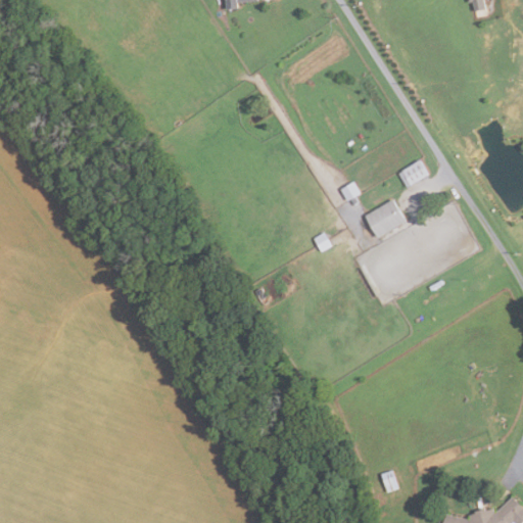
[(246,0),(236,1),(237,7),(225,8),(224,0),(246,0)]
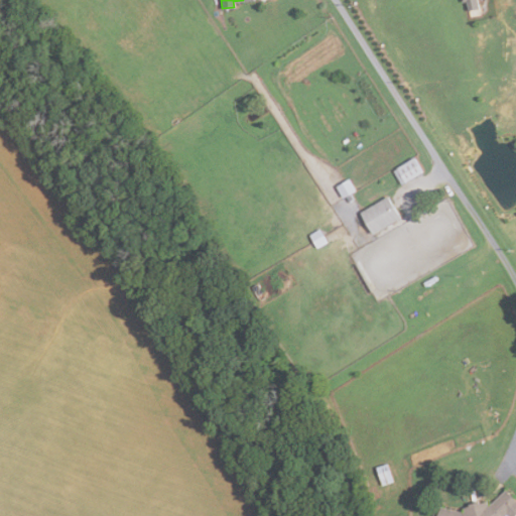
[(395,162),(392,157),(397,153),(400,158),(395,162)]
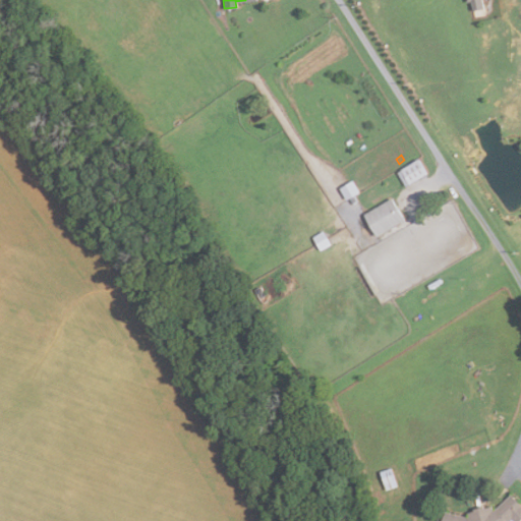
[(404,186),(396,172),(417,159),(426,173),(404,186)]
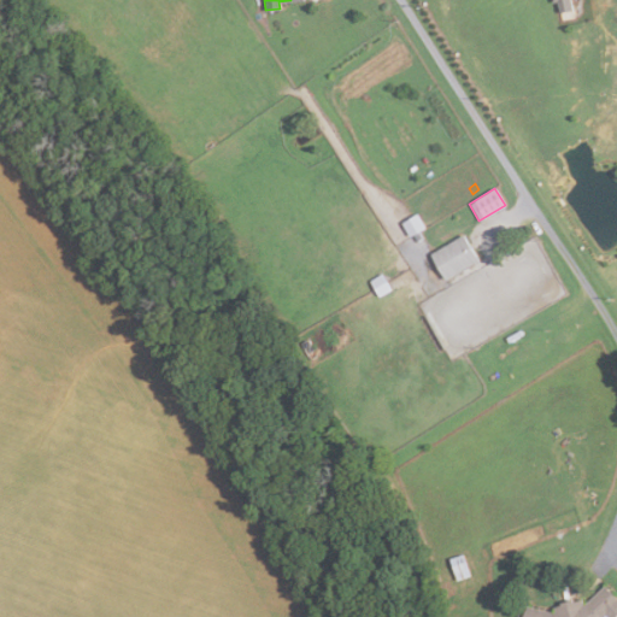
[(409,235),(400,222),(417,212),(424,227),(409,235)]
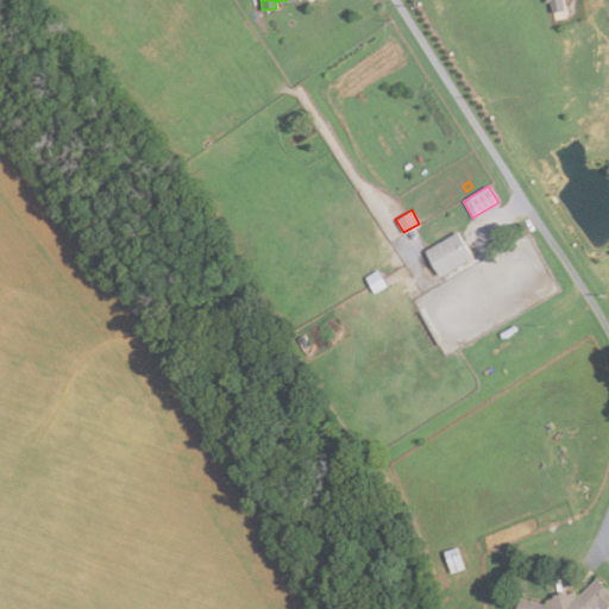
[(439,275),(424,250),(457,231),(471,256),(439,275)]
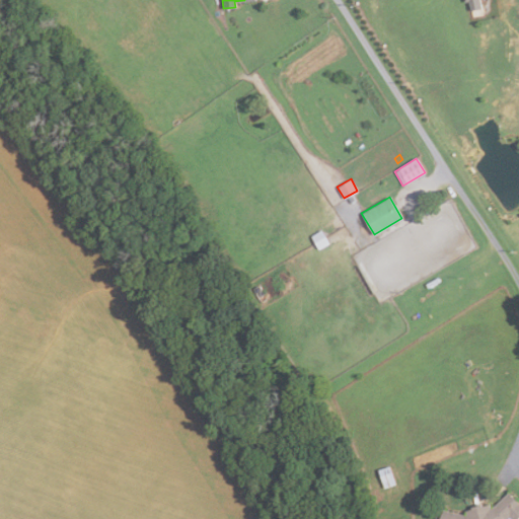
[(318,249),(310,235),(321,230),(328,243),(318,249)]
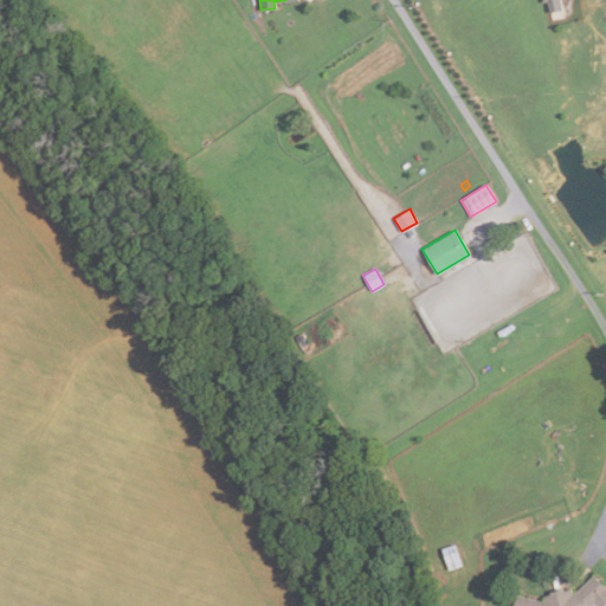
[(462,565),(447,569),(440,549),(453,545),(462,565)]
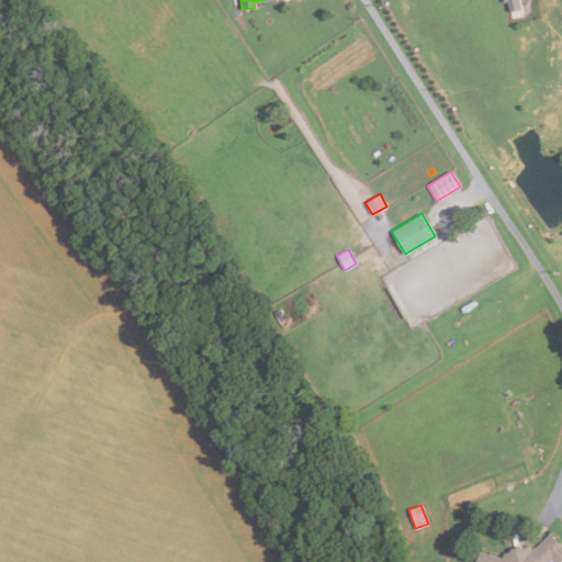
[(476,561),(480,551),(503,557),(504,552),(508,552),(509,549),(524,546),(523,548),(530,547),(531,550),(550,534),(561,546),(561,561),(553,561),(552,561),(550,561),(476,561)]
